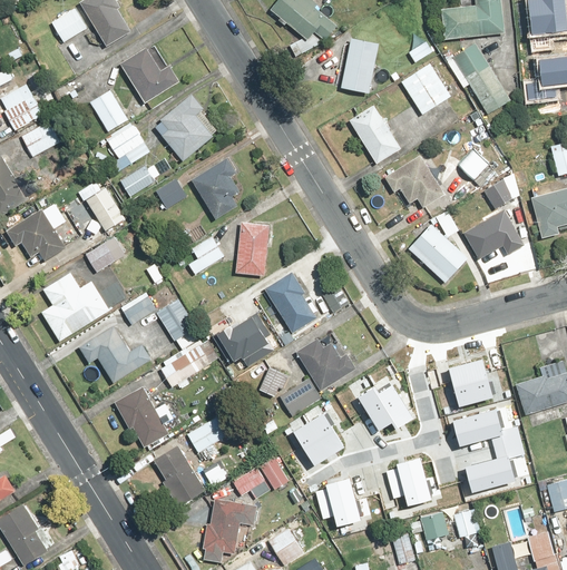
[(117,9),(119,8),(115,0),(82,0),(79,2),(106,46),(130,31),(117,9)]
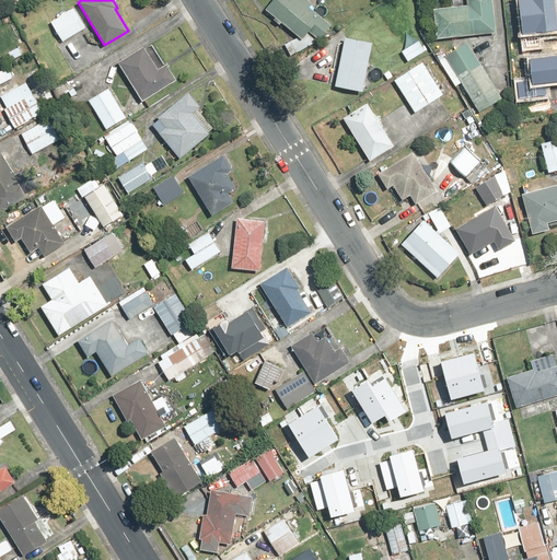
[(283,44),(288,55),(322,41),(327,32),(332,26),(309,9),(312,4),(304,0),(273,0),(265,10),(301,36),(283,44)]
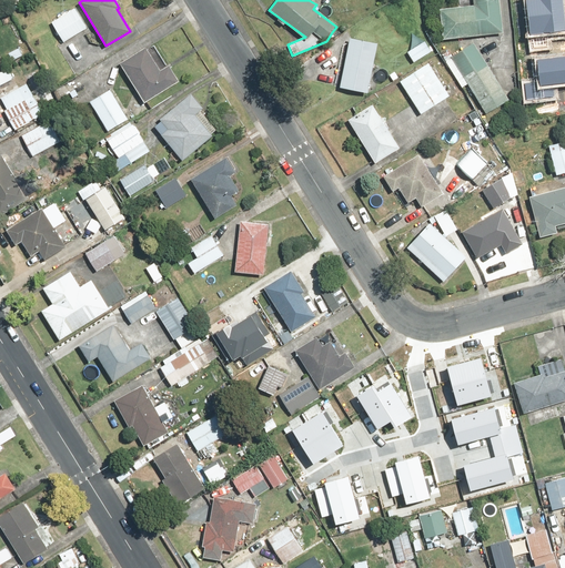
[(440,10),(442,39),(502,34),(500,0),(473,0),(474,8),(440,10)]
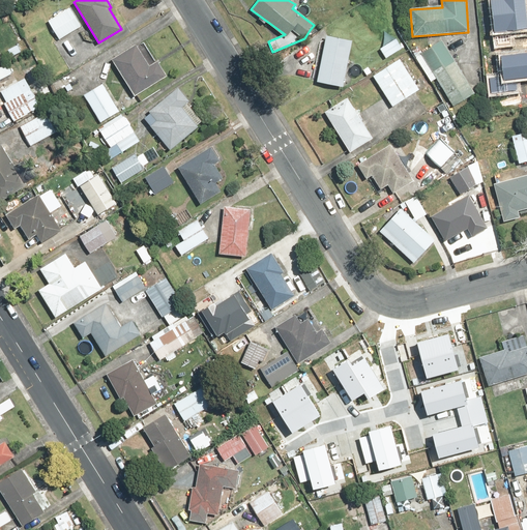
[(486,0),(489,33),(524,30),(522,0),(486,0)]
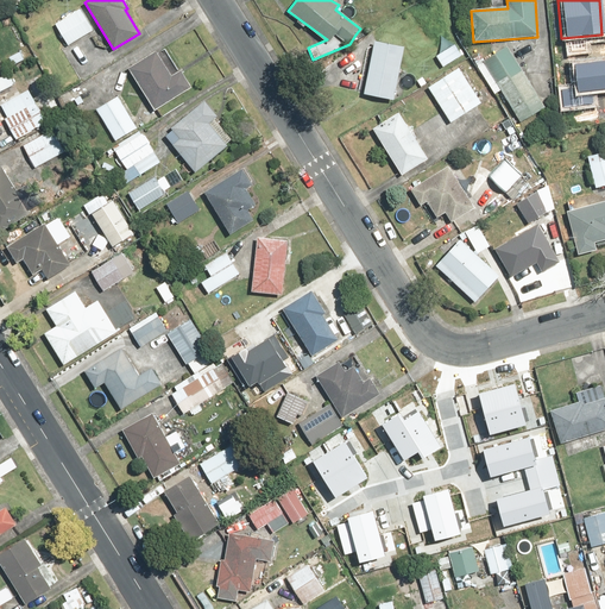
[(93,30),(80,8),(55,25),(68,45),(93,30)]
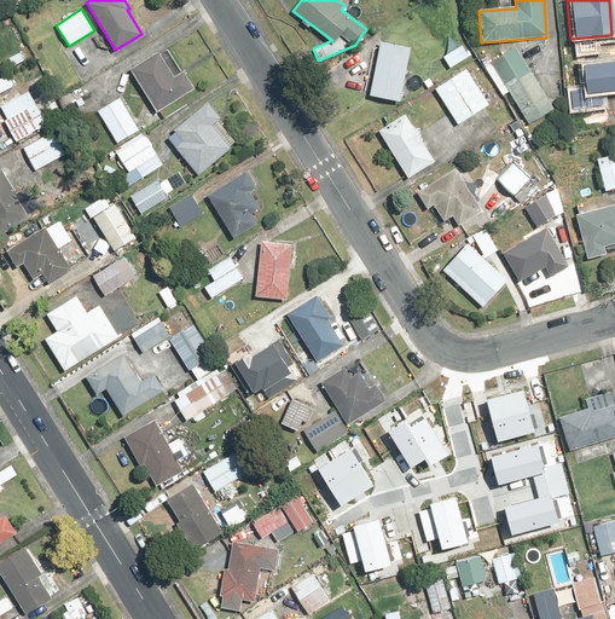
[(416,48),(381,41),(370,97),(406,103),(416,48)]
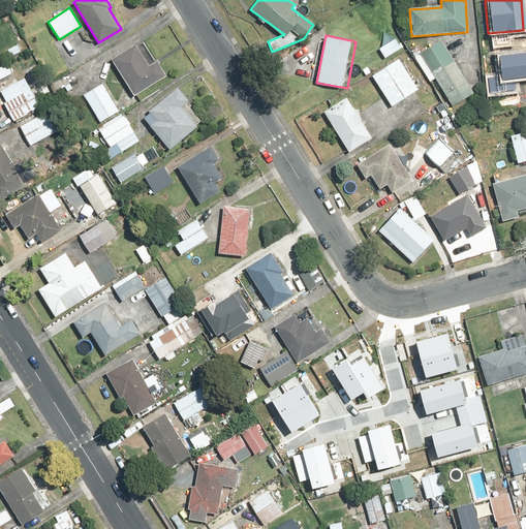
[(385,59),(400,48),(394,38),(378,49),(385,59)]
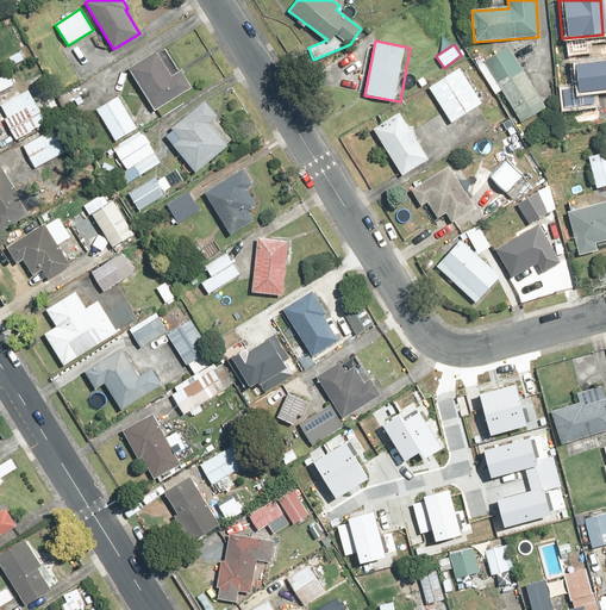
[(494,95),(500,91),(522,124),(545,109),(506,47),(476,66),(494,95)]
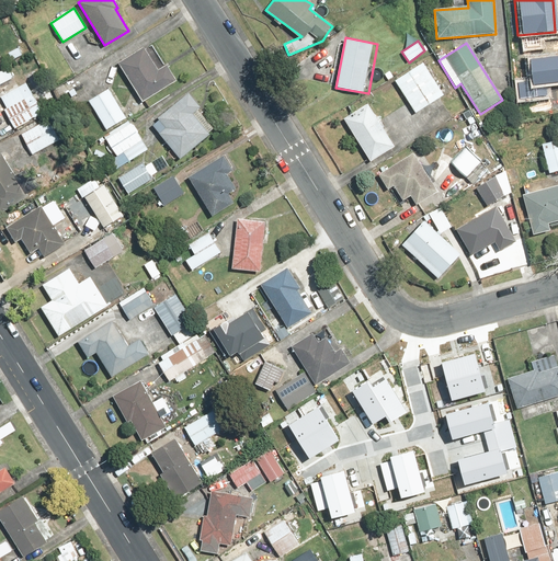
[(177,80),(166,63),(157,68),(143,46),(117,61),(143,102),(177,80)]
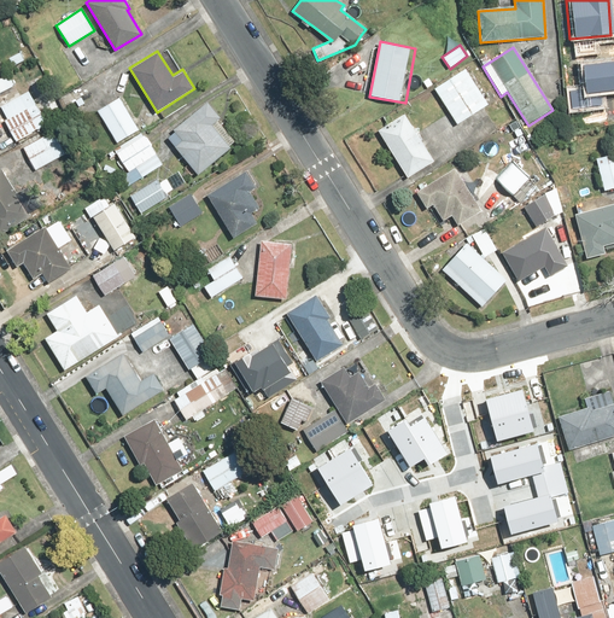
[(566,91),(567,109),(598,105),(597,92),(613,89),(613,60),(579,65),(582,88),(566,91)]
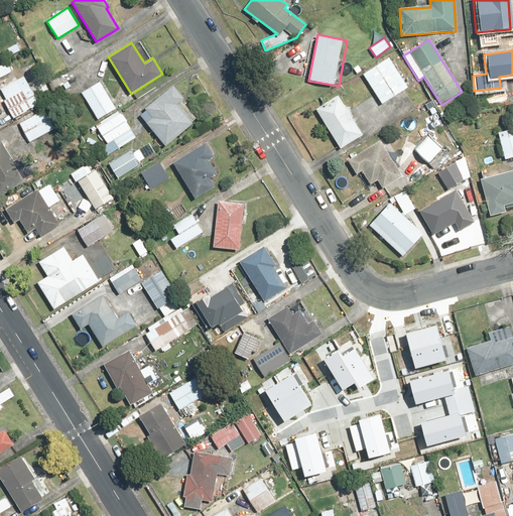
[(390,56),(363,74),(382,104),(409,86),(390,56)]
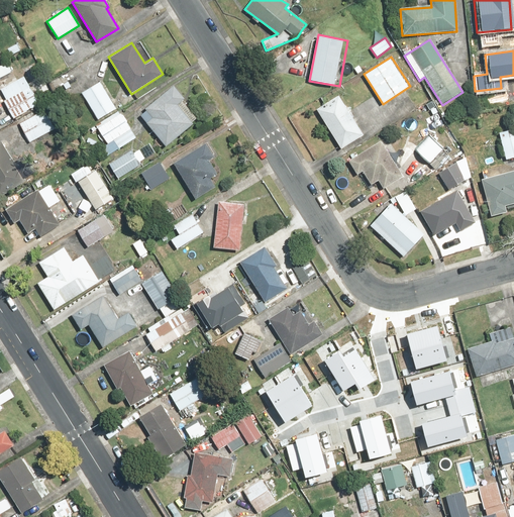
[(6,63),(0,66),(0,77),(11,72),(6,63)]
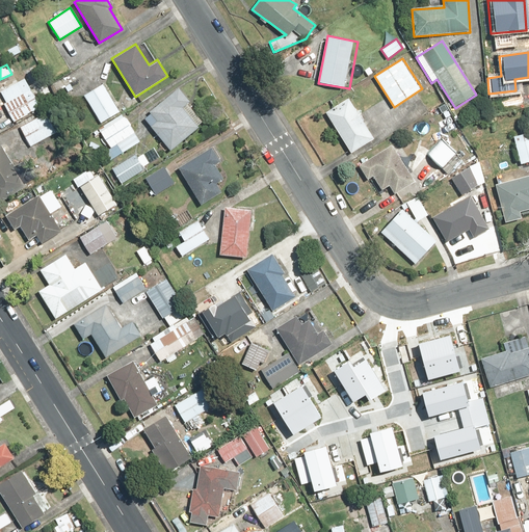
[(6,103),(3,104),(12,122),(41,107),(25,78),(0,91),(6,103)]
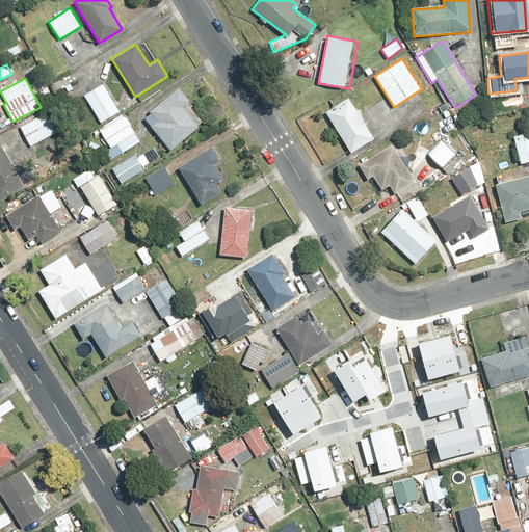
[(117,112),(102,84),(83,96),(99,123),(117,112)]
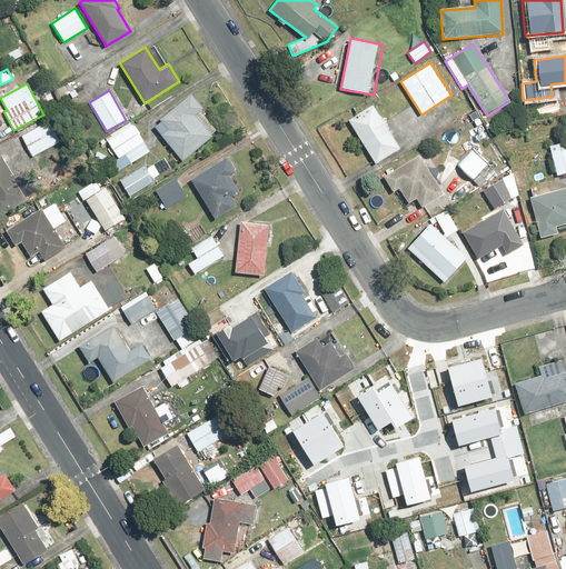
[(202,109),(190,95),(155,127),(182,161),(217,133),(199,112),(202,109)]
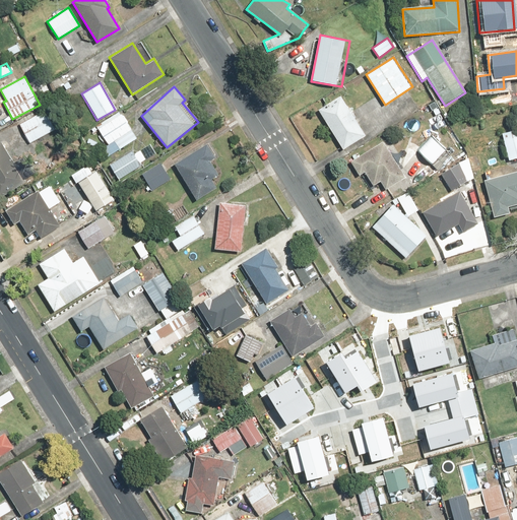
[(340,96),(318,110),(342,150),(366,136),(340,96)]
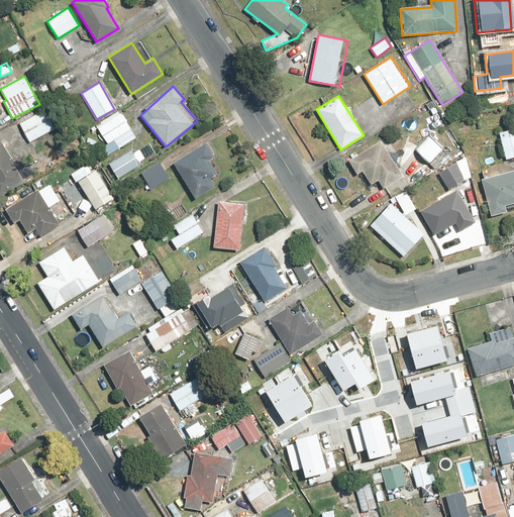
[(18,123),(28,142),(56,127),(45,109),(18,123)]
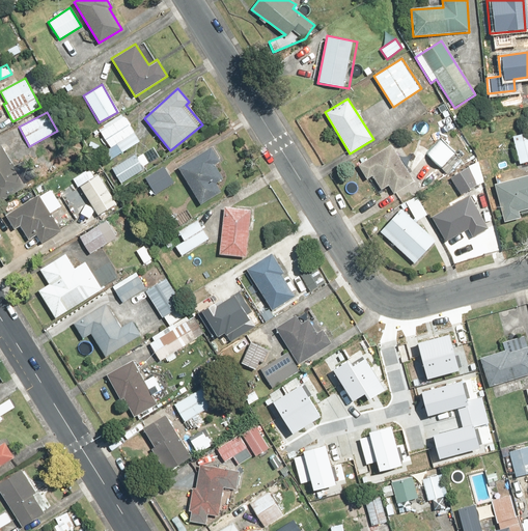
[(115,143),(122,154),(139,141),(119,113),(98,130),(110,147),(115,143)]
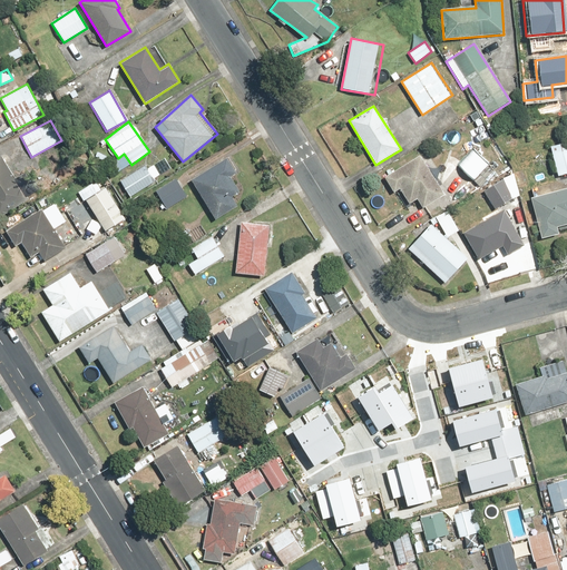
[(566,140),(549,146),(558,177),(566,174),(566,140)]
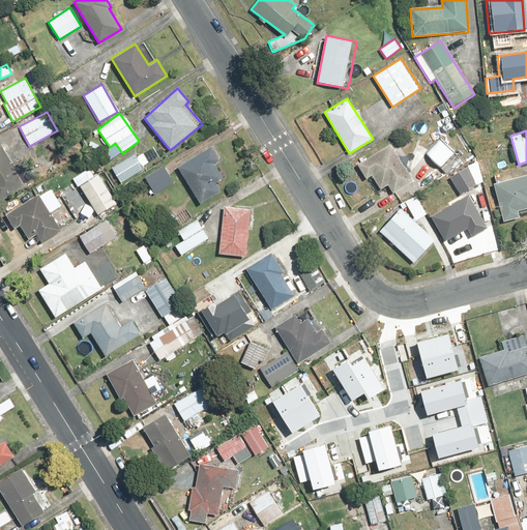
[(436,140),(422,154),(442,174),(456,159),(436,140)]
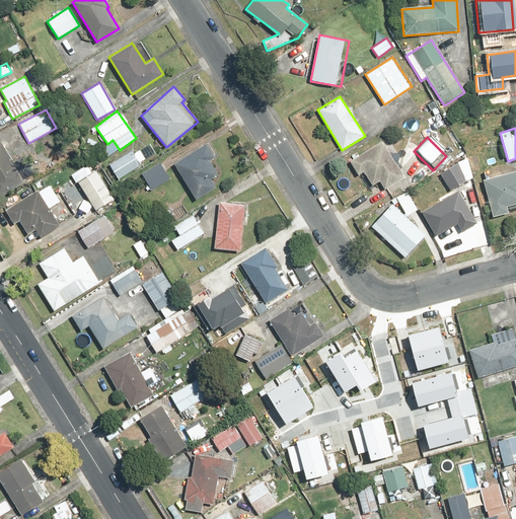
[(406,176),(383,141),(350,161),(359,176),(360,175),(368,189),(380,181),(385,190),(406,176)]
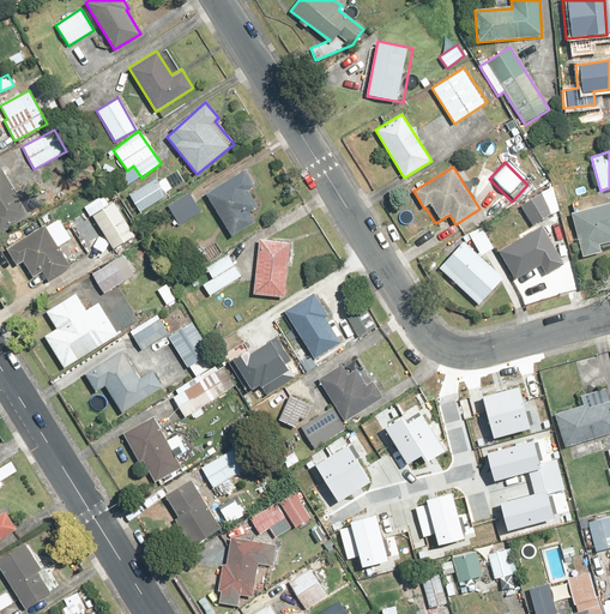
[(0,234),(31,215),(0,168),(0,234)]
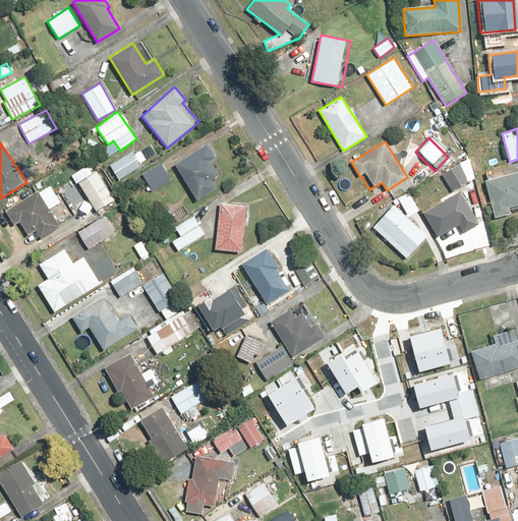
[(208,142),(175,163),(197,199),(217,187),(212,180),(220,175),(211,161),(217,157),(208,142)]
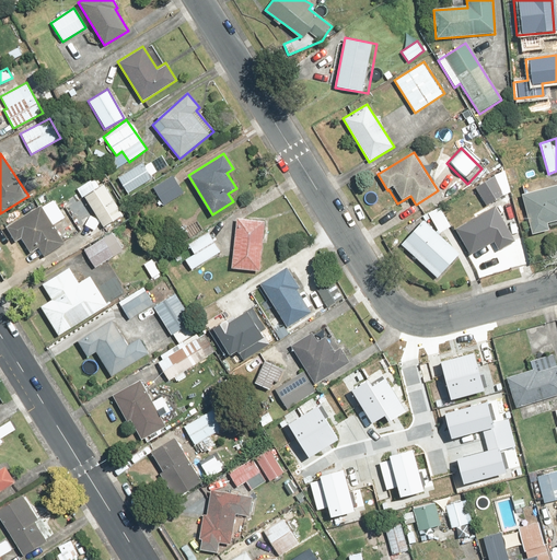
[(152,178),(150,176),(155,172),(150,163),(143,166),(141,163),(118,178),(128,194),(152,178)]
